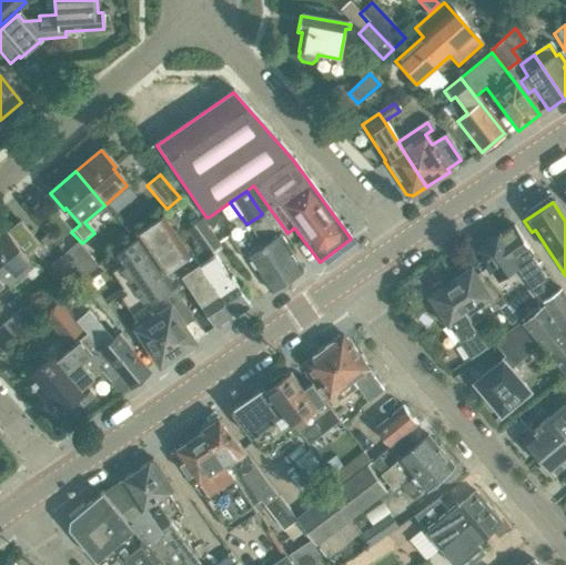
[(278,238),(262,214),(246,224),(287,283),(303,273),(279,236),(278,238)]
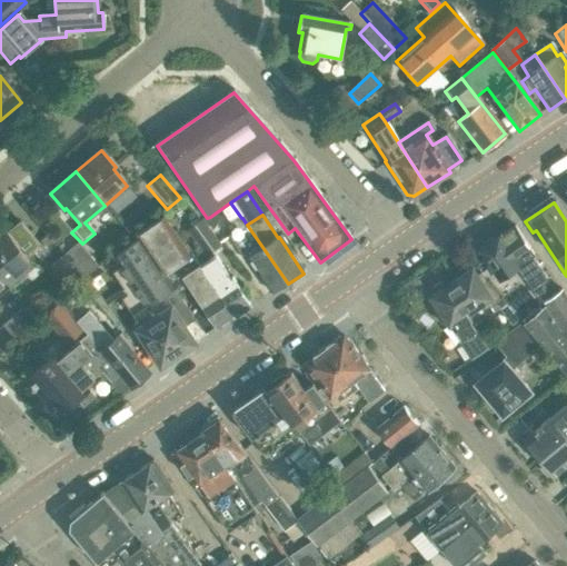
[(189,256),(160,216),(133,236),(137,240),(139,239),(166,279),(181,269),(186,266),(190,271),(181,277),(216,330),(234,319),(211,286),(201,270),(191,255),(189,256)]
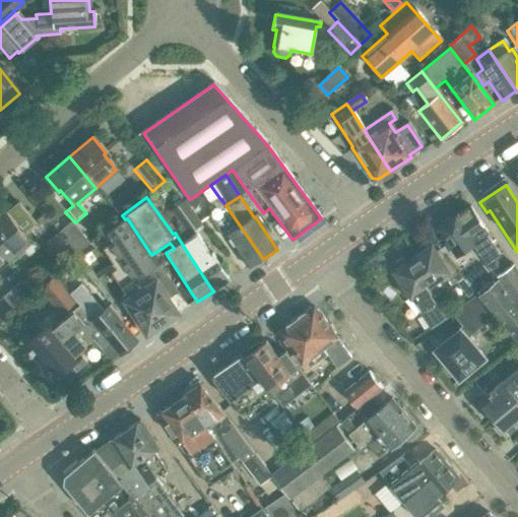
[(185,203),(191,210),(193,212),(199,202),(192,198),(189,199),(185,203)]
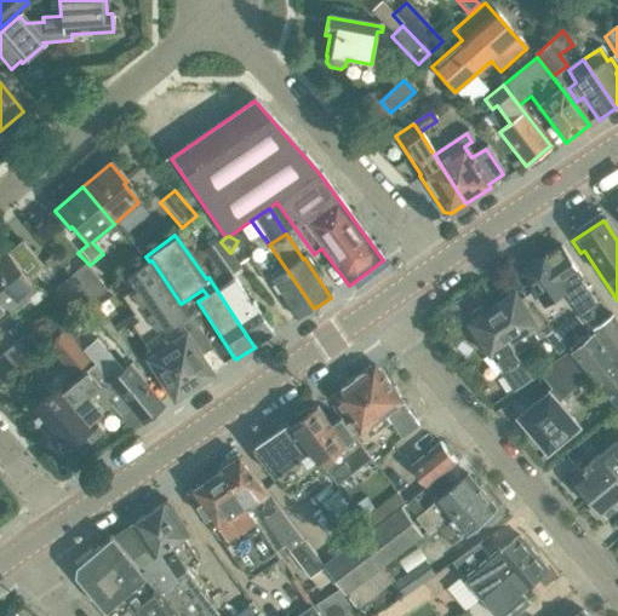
[(314,309),(269,245),(264,237),(263,237),(251,246),(257,254),(249,260),(265,286),(269,283),(295,322),(314,309)]
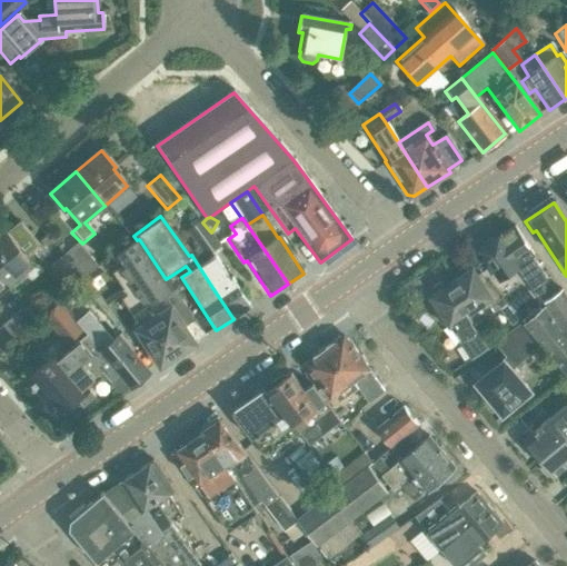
[(205,258),(220,247),(209,230),(202,222),(200,220),(185,232),(205,258)]
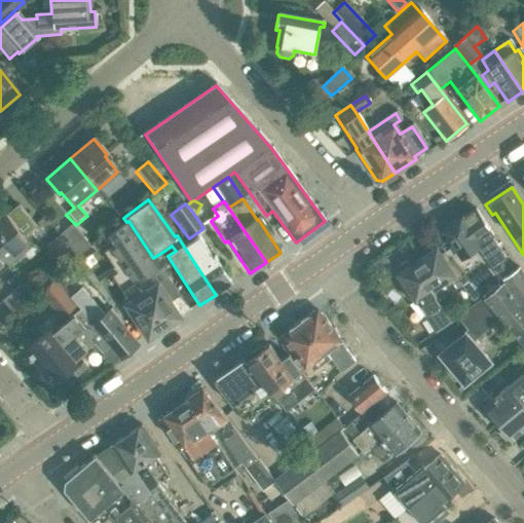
[(475,211),(459,221),(488,264),(494,273),(501,269),(498,263),(504,259),(490,237),(492,236),(475,211)]
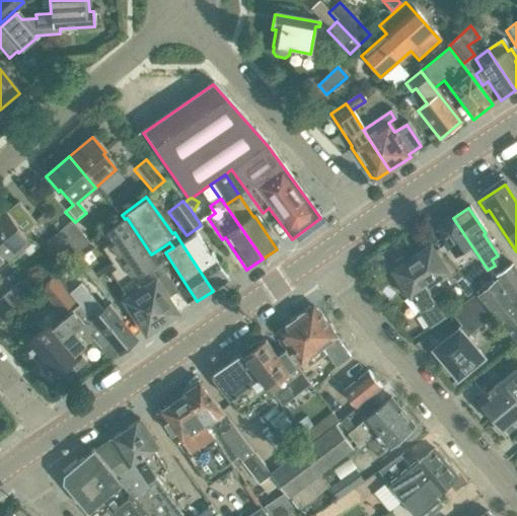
[(0,252),(7,262),(8,261),(28,243),(15,227),(17,226),(4,211),(0,214),(0,252)]
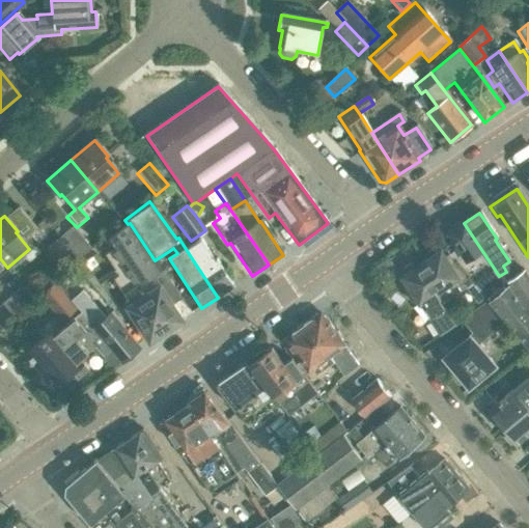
[(104,242),(76,265),(98,290),(112,280),(128,303),(123,305),(149,343),(182,322),(171,306),(181,300),(155,260),(130,223),(128,224),(103,241),(104,242)]
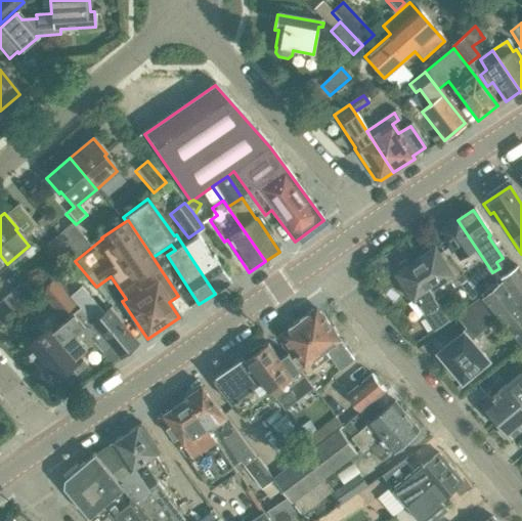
[(453,222),(452,220),(443,226),(445,228),(441,230),(446,239),(437,245),(441,251),(466,280),(470,286),(478,297),(483,302),(503,288),(498,283),(492,272),(486,263),(458,220),(453,222)]
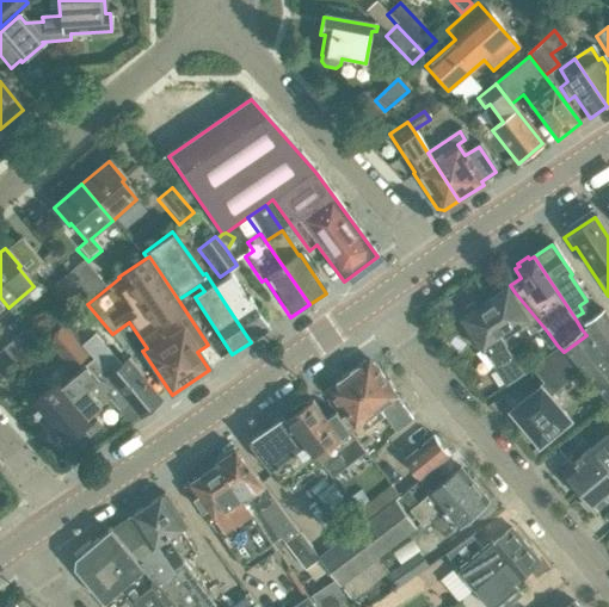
[(90,299),(104,287),(82,261),(68,274),(90,299)]
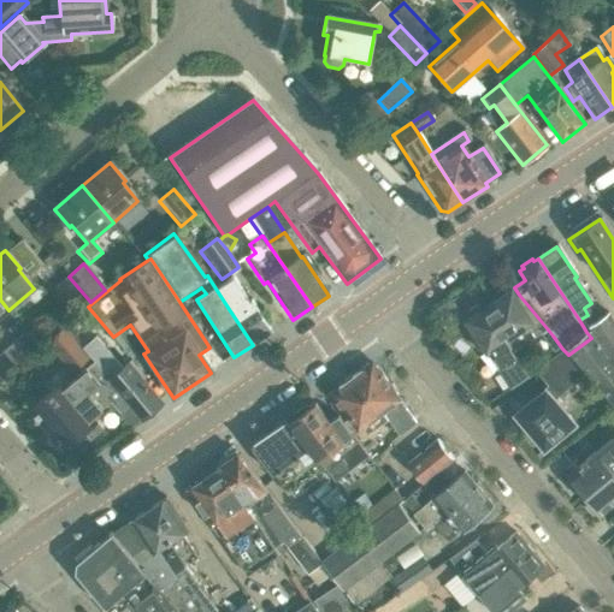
[(76,314),(90,302),(69,277),(54,289),(76,314)]
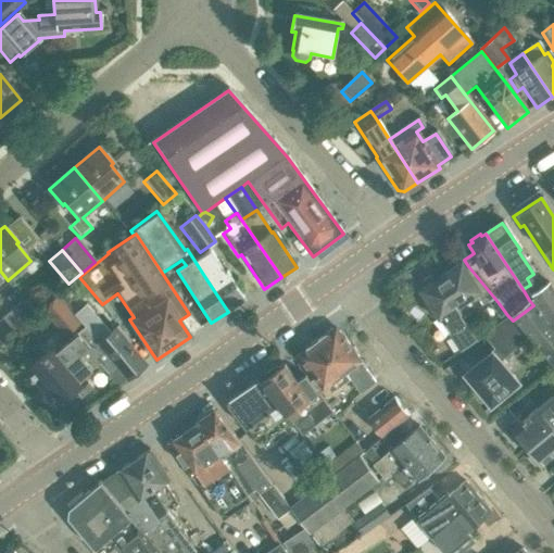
[(223,275),(210,256),(197,264),(206,279),(228,312),(244,301),(226,273),(223,275)]
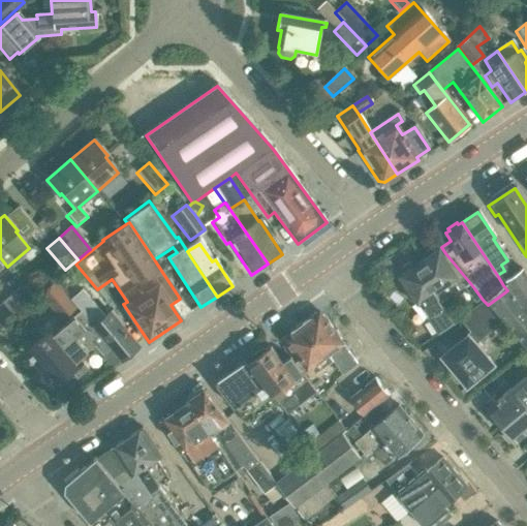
[(434,252),(433,251),(428,249),(422,253),(421,258),(422,260),(420,263),(437,287),(432,291),(438,300),(436,301),(439,304),(462,288),(470,283),(445,253),(440,257),(436,251),(434,252)]
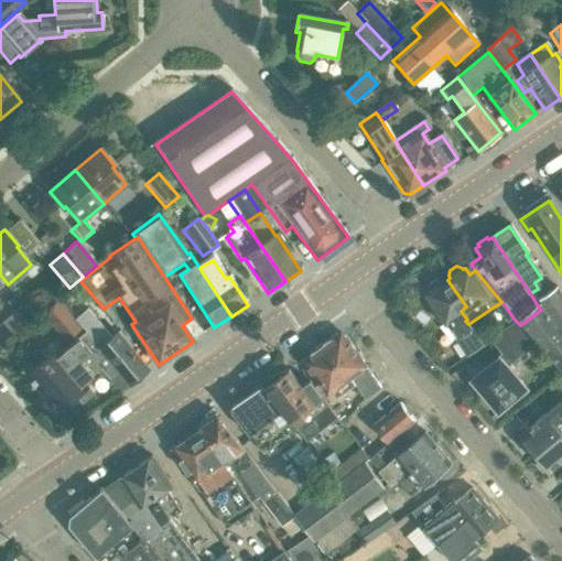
[(466,306),(447,280),(440,284),(439,282),(433,281),(427,286),(425,291),(427,293),(425,294),(443,322),(444,321),(457,341),(450,346),(461,362),(483,347),(472,332),(473,332),(468,324),(465,321),(467,320),(461,311),(466,306)]
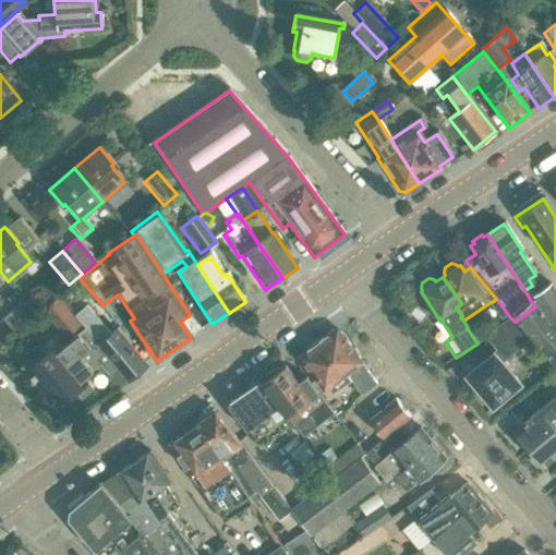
[(555,333),(555,293),(550,285),(532,297),(533,300),(531,301),(535,306),(555,333)]
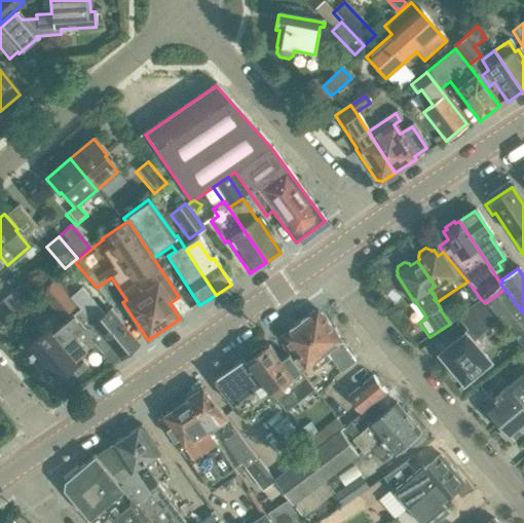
[(66,314),(75,307),(53,282),(44,290),(66,314)]
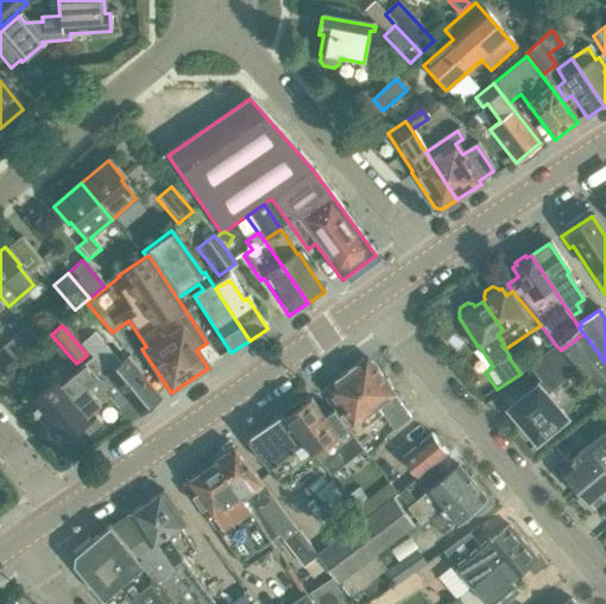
[(541,325),(531,331),(545,353),(551,348),(555,344),(545,331),(541,325)]
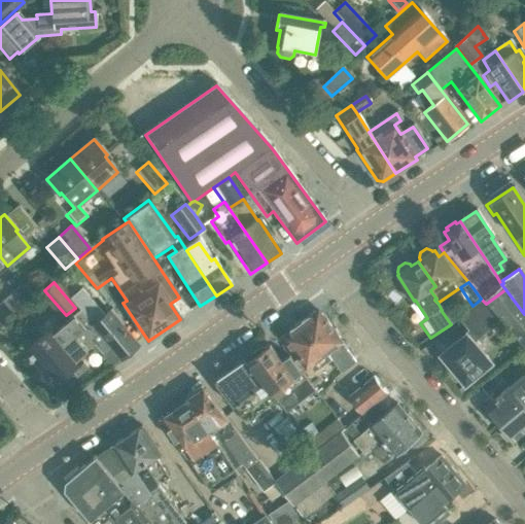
[(12,316),(34,297),(23,284),(1,304),(12,316)]
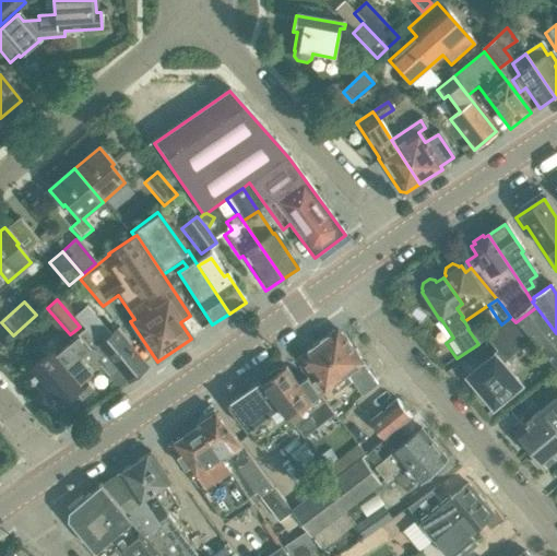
[(404,307),(400,302),(393,306),(399,315),(403,311),(404,307)]
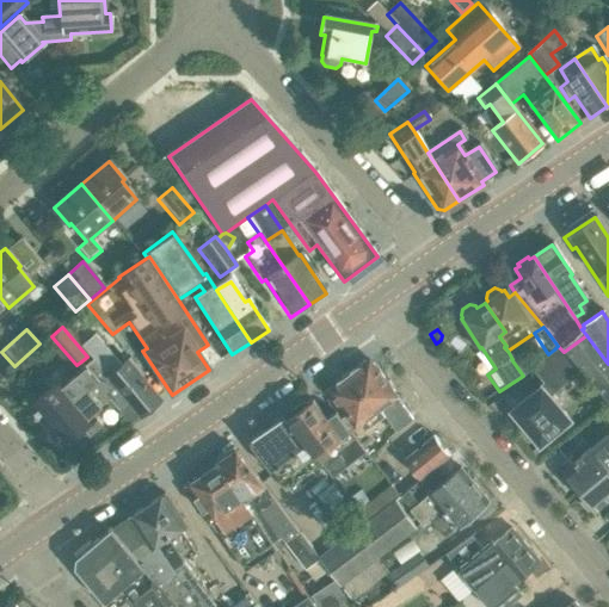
[(608,404),(608,364),(586,335),(564,352),(608,404)]
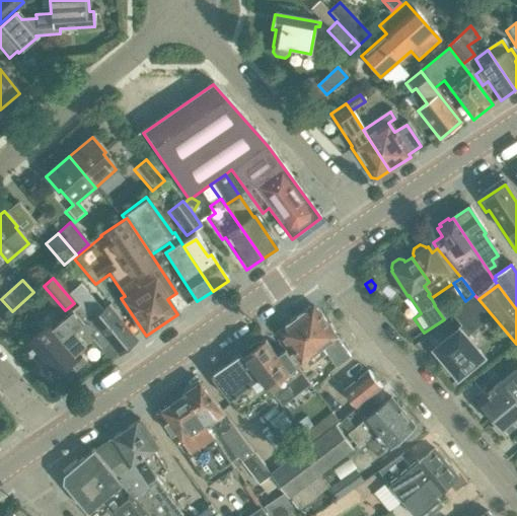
[(101,312),(79,286),(69,295),(78,306),(89,319),(109,343),(119,354),(134,341),(106,308),(101,312)]
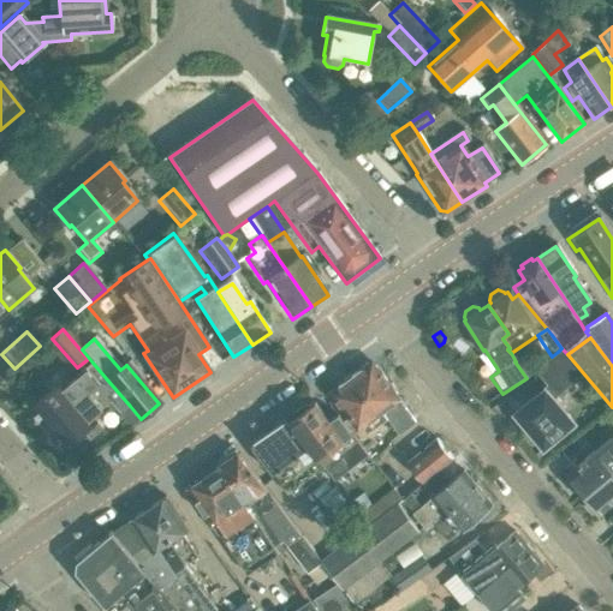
[(542,450),(572,425),(551,400),(583,373),(561,348),(529,375),(543,391),(513,415),(530,436),(527,438),(535,448),(539,445),(542,450)]
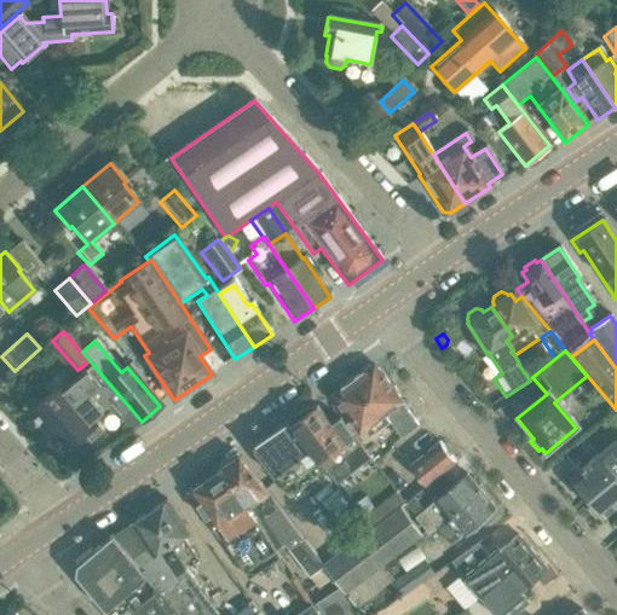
[(44,433),(107,381),(93,365),(67,388),(63,384),(62,384),(56,377),(42,388),(48,396),(28,413),(44,433)]
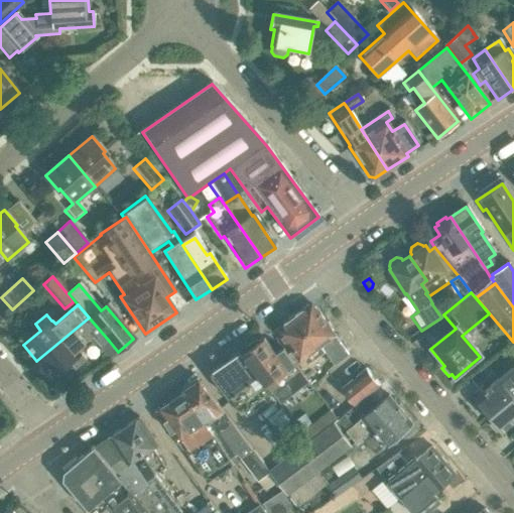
[(334,366),(347,356),(335,338),(311,305),(295,317),(324,353),(334,366)]
